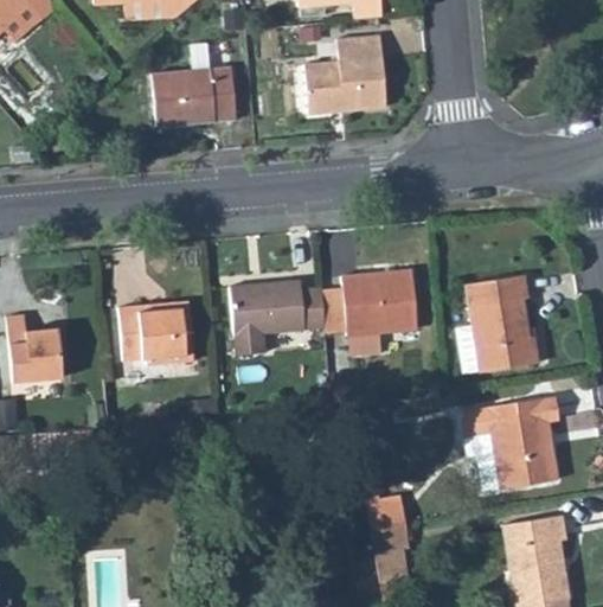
[(50,0),(0,0),(0,33),(31,7),(43,20),(57,8),(50,0)]
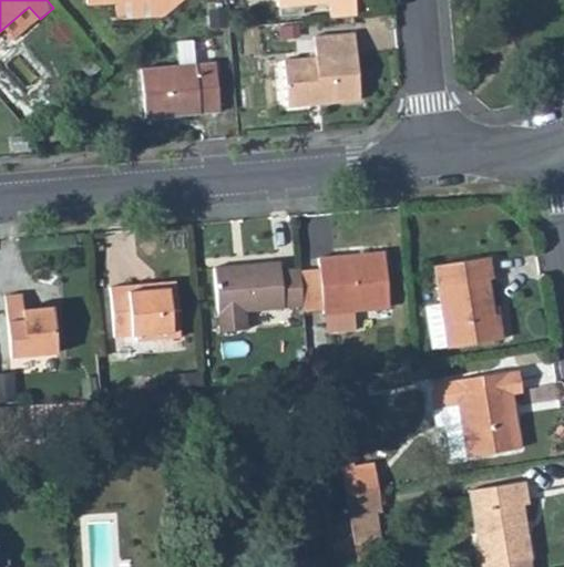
[(166,17),(184,0),(157,0),(120,3),(122,20),(166,17)]
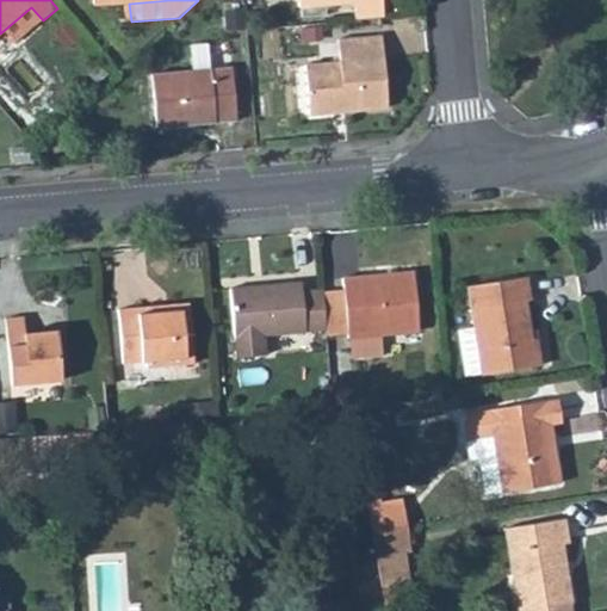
[(358,18),(385,17),(384,0),(299,0),(302,10),(303,10),(303,17),(328,14),(327,6),(357,2),(358,18)]
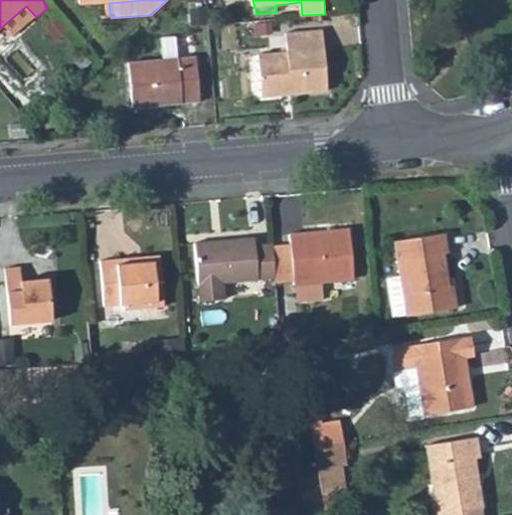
[(272,29),(271,20),(254,21),(256,31),(272,29)]
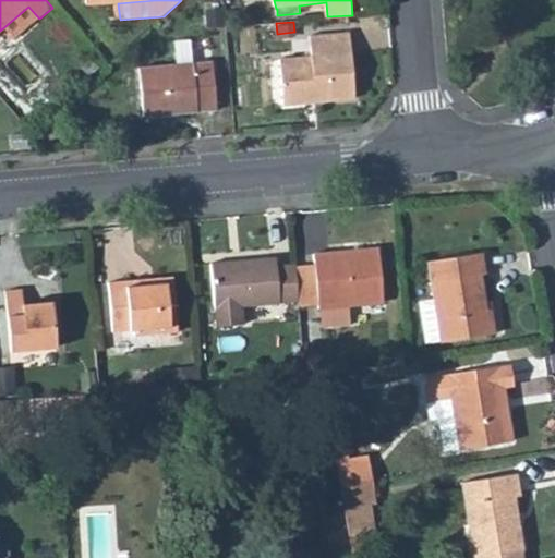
[(280,60),(285,104),(357,97),(351,35),(312,38),(313,57),(280,60)]
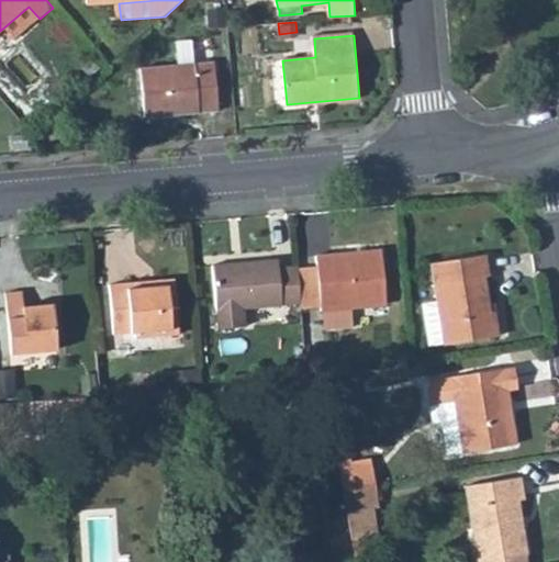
[(182,58),(202,56),(200,36),(181,38),(182,58)]
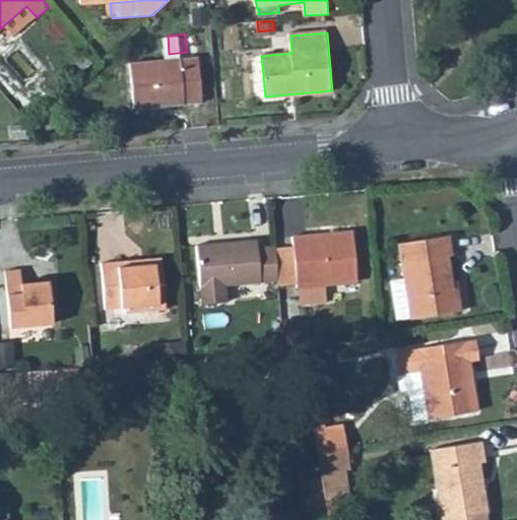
[(132,63),(136,109),(203,103),(199,58),(132,63)]
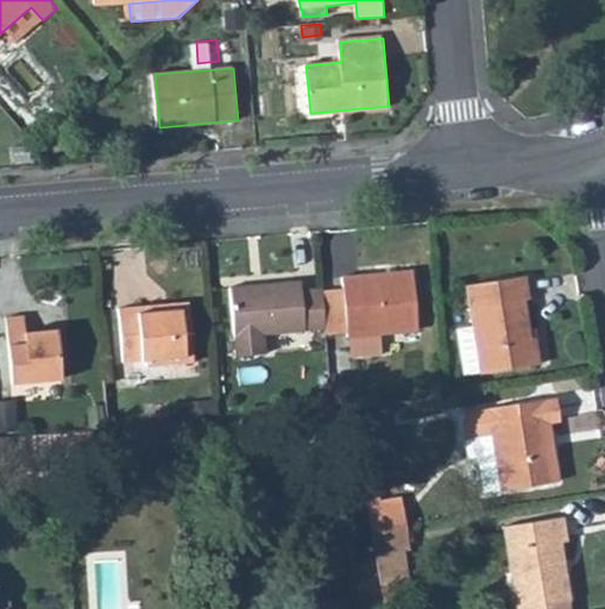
[(351,336),(380,333),(420,331),(415,271),(344,277),(350,336),(351,336)]
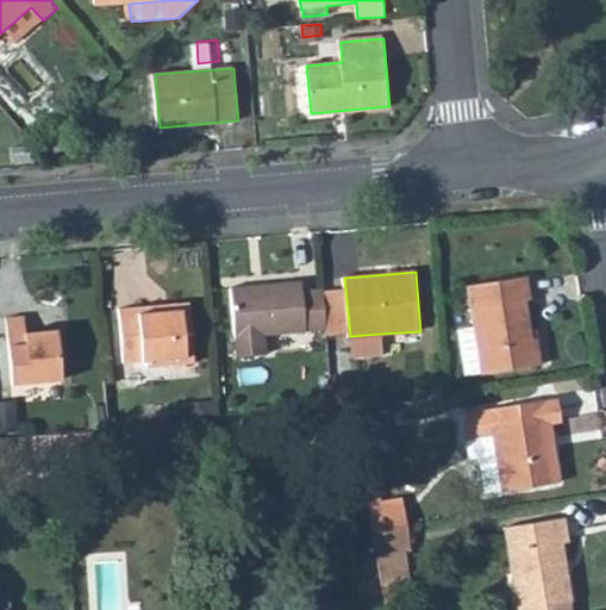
[(483,372),(483,374),(542,365),(537,337),(532,338),(525,299),(531,298),(526,277),(468,287),(475,328),(460,331),(467,374),(483,372)]
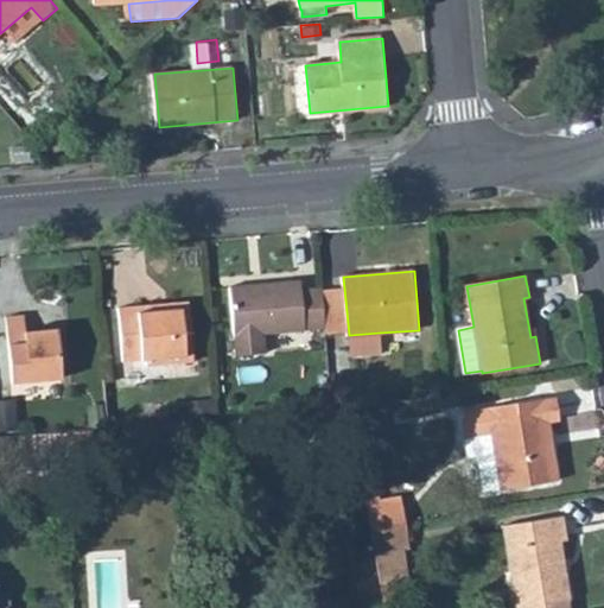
[(324,287),(303,289),(302,279),(230,285),(236,353),(265,350),(264,333),(326,327),(324,287)]
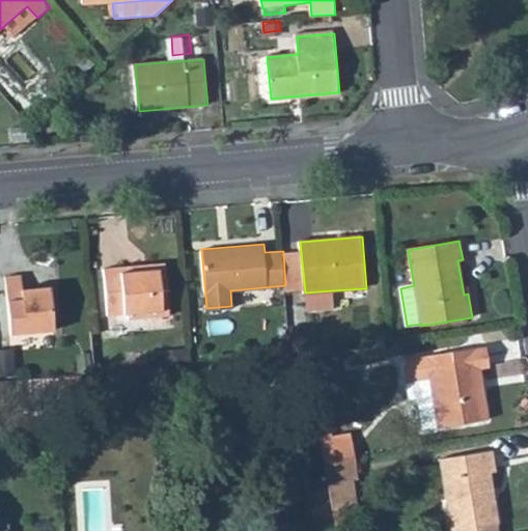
[(132,267),(132,271),(168,269),(167,262),(132,267)]
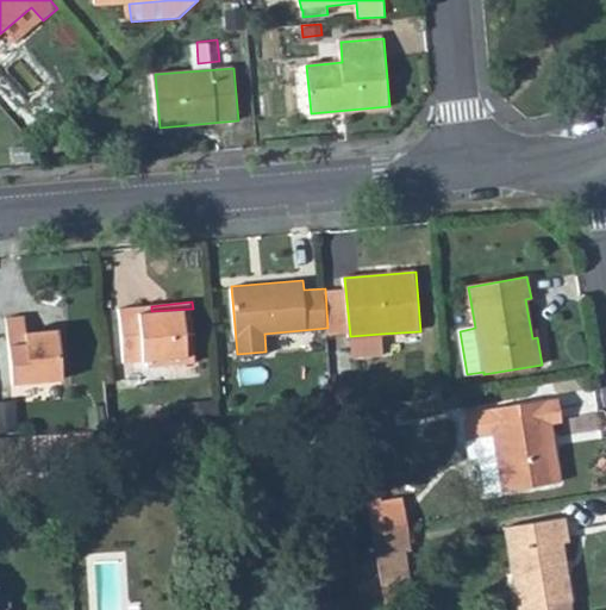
[(151,306),(119,309),(124,362),(149,360),(149,366),(197,362),(193,309),(151,311),(151,306)]
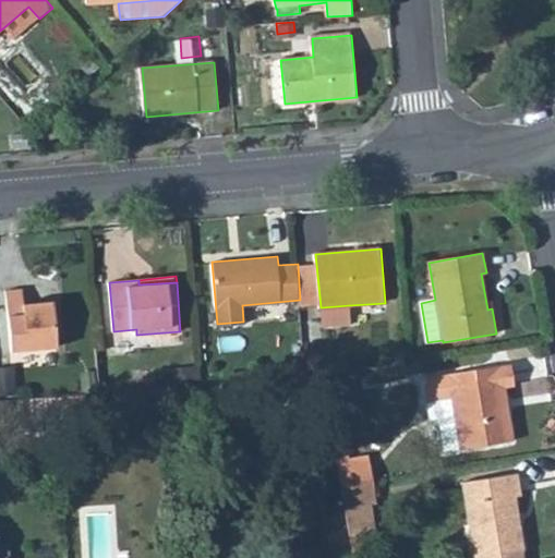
[(7,291),(12,351),(59,347),(55,301),(25,303),(24,290),(7,291)]
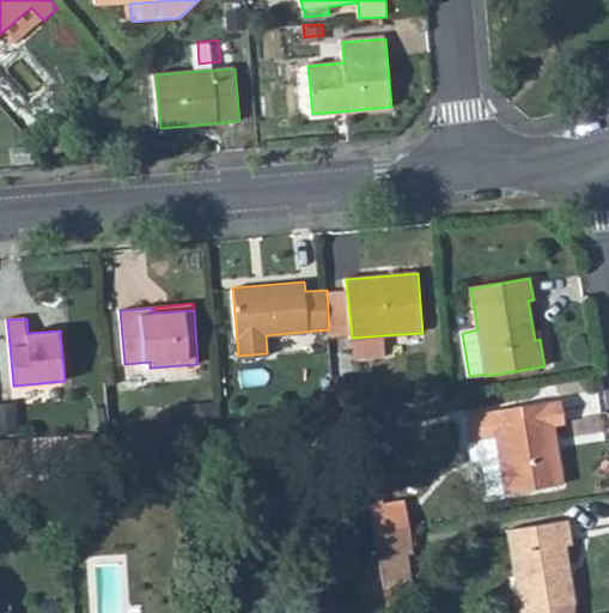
[(353,338),(355,359),(385,356),(383,335),(353,338)]
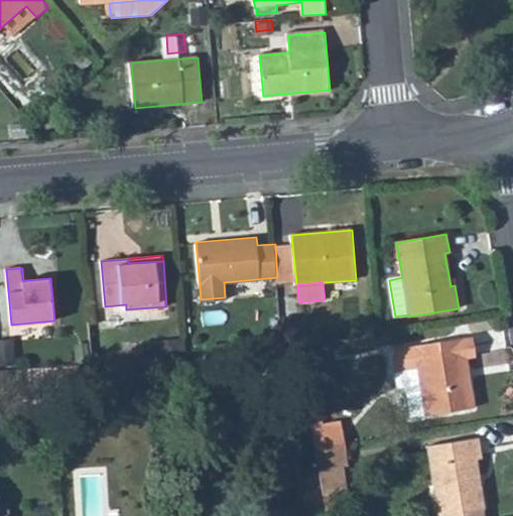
[(395,371),(419,367),(427,415),(476,407),(468,359),(477,357),(474,338),(464,340),(464,339),(416,346),(415,348),(391,352),(395,371)]
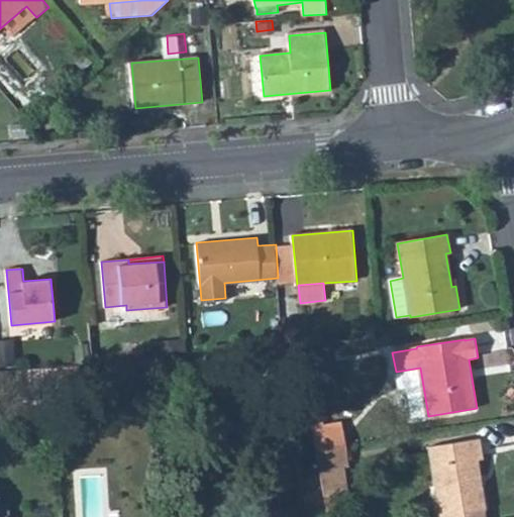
[(396,372),(399,389),(409,388),(414,417),(428,416),(420,368),(396,372)]
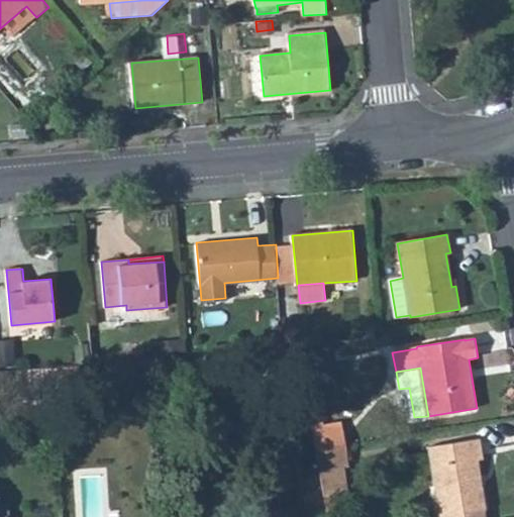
[(312,427),(315,449),(347,444),(343,423),(312,427)]
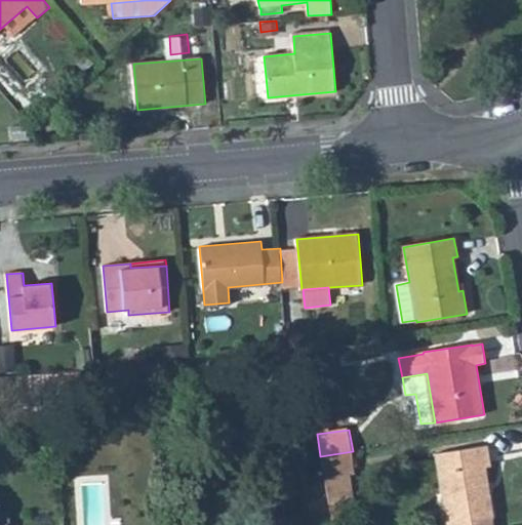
[(449,524),(494,524),(486,468),(490,467),(488,447),(438,454),(449,524)]
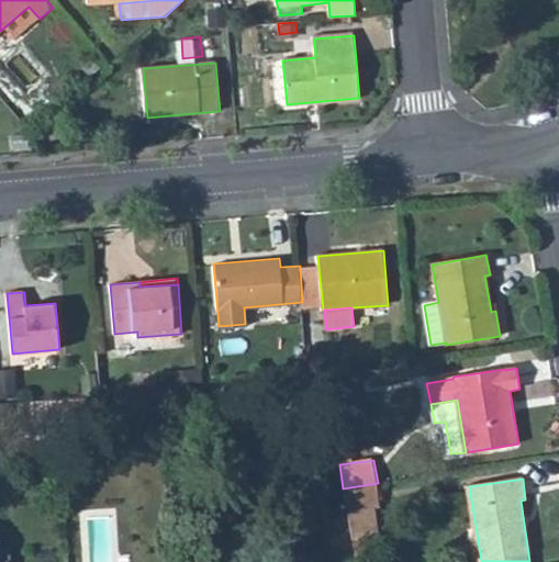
[(343,489),(346,504),(347,510),(381,505),(378,483),(343,489)]
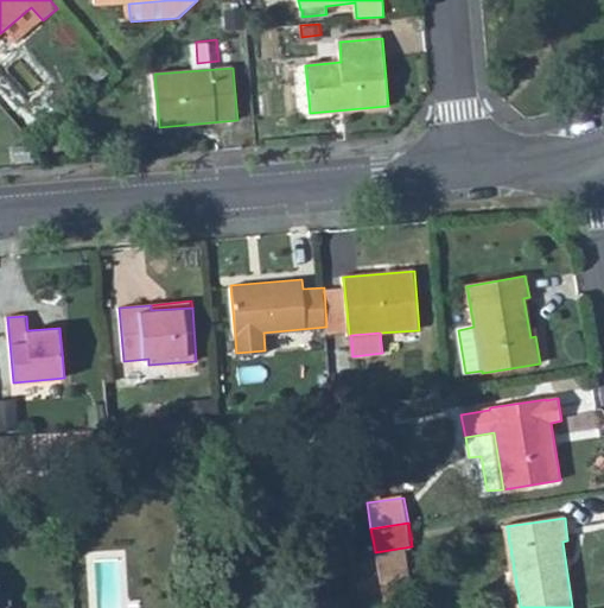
[(348,550),(350,567),(376,563),(375,552),(374,545),(348,550)]
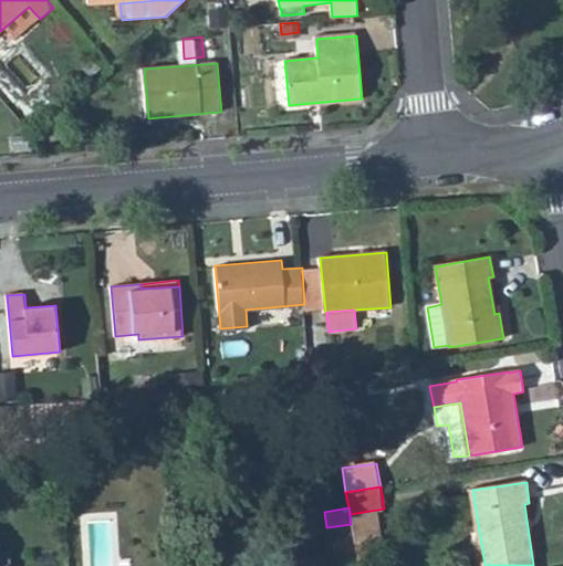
[(326,527),(333,565),(357,562),(351,524),(326,527)]
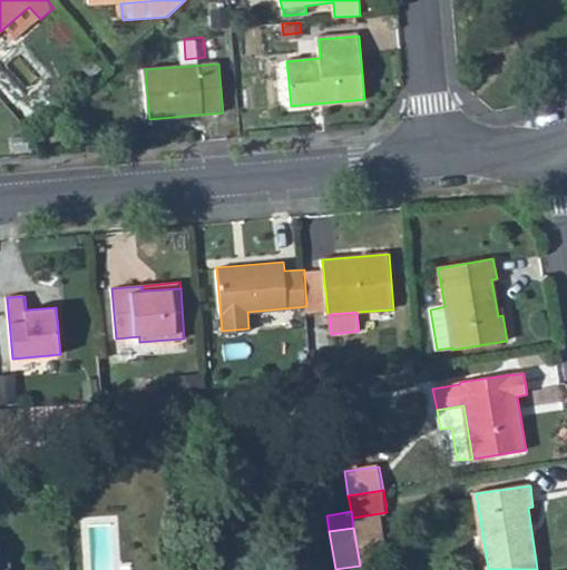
[(0,554),(0,569),(10,569),(10,554),(0,554)]
